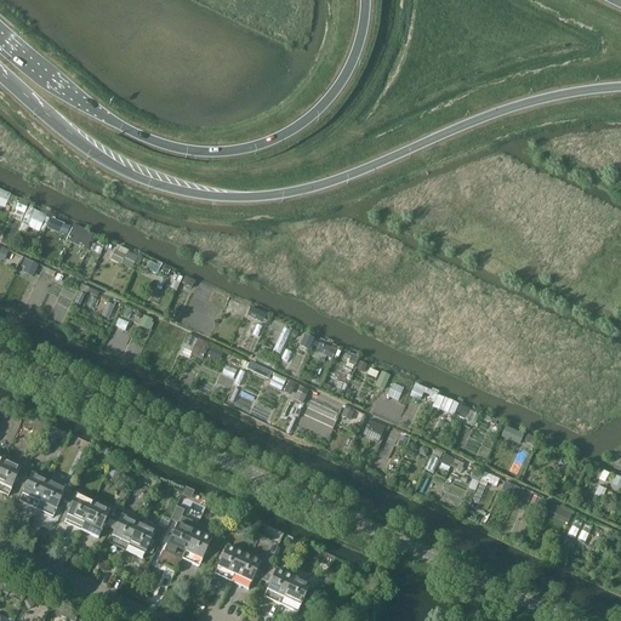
[(52,216),(47,227),(68,237),(73,226),(52,216)]
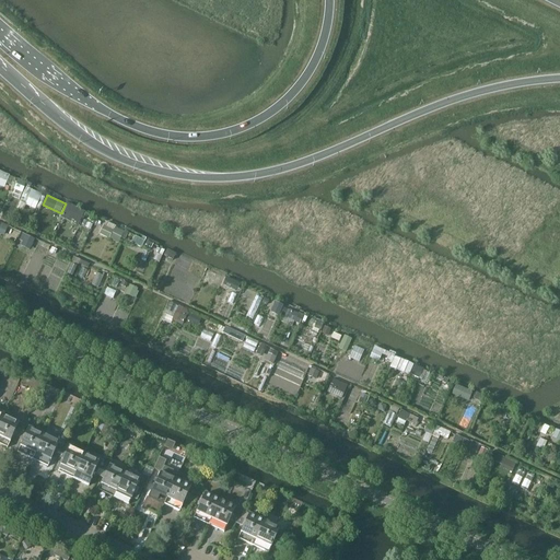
[(24,241),(22,245),(31,249),(36,238),(23,232),(20,238),(24,241)]
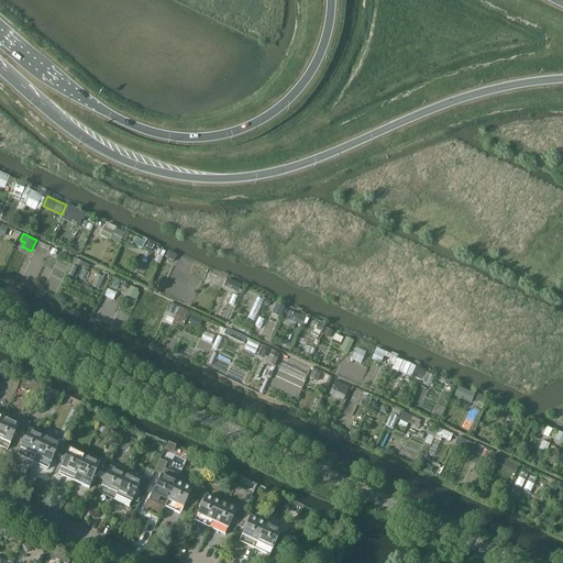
[(206,282),(211,284),(217,274),(211,272),(206,282)]
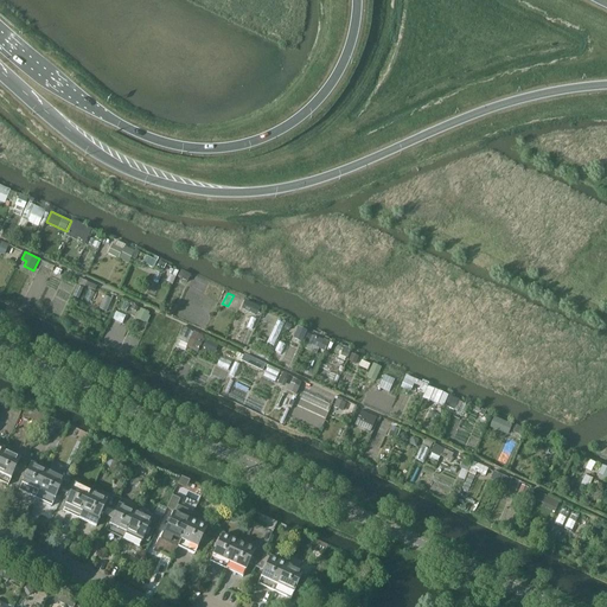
[(305,340),(307,328),(298,326),(294,338),(305,340)]
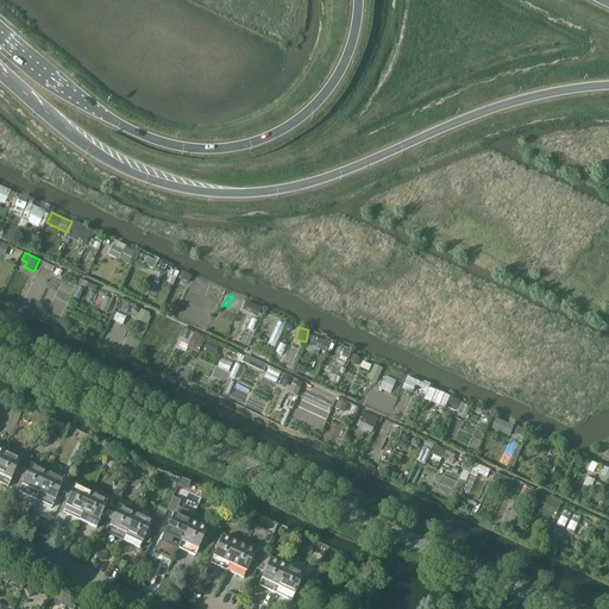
[(307,350),(327,353),(330,340),(309,336),(307,350)]
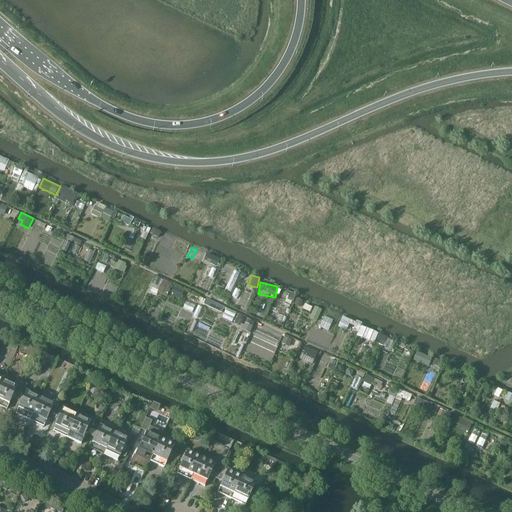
[(233,322),(250,331),(255,321),(238,312),(233,322)]
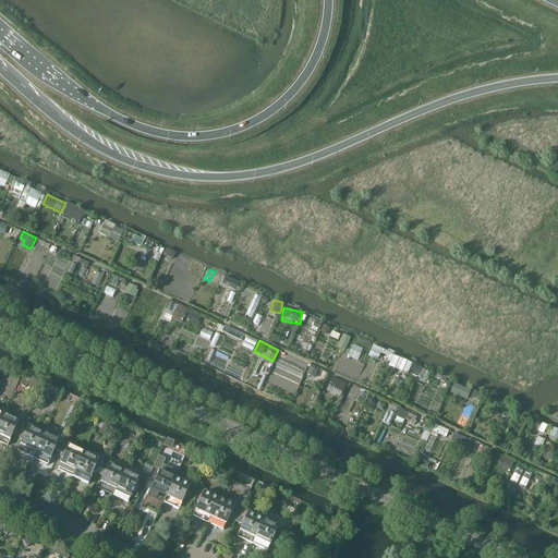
[(353,343),(349,355),(359,360),(363,348),(353,343)]
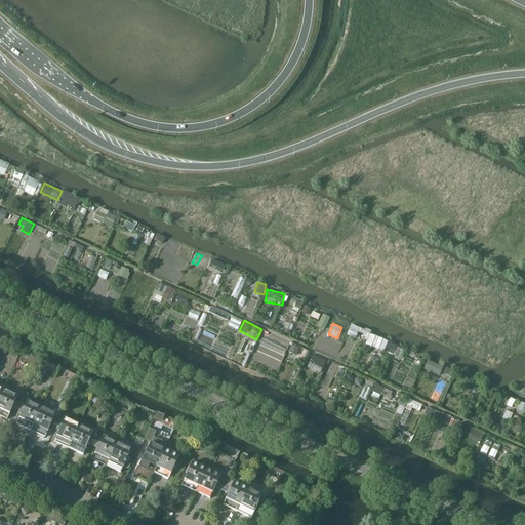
[(292,345),(289,351),(298,355),(300,348),(292,345)]
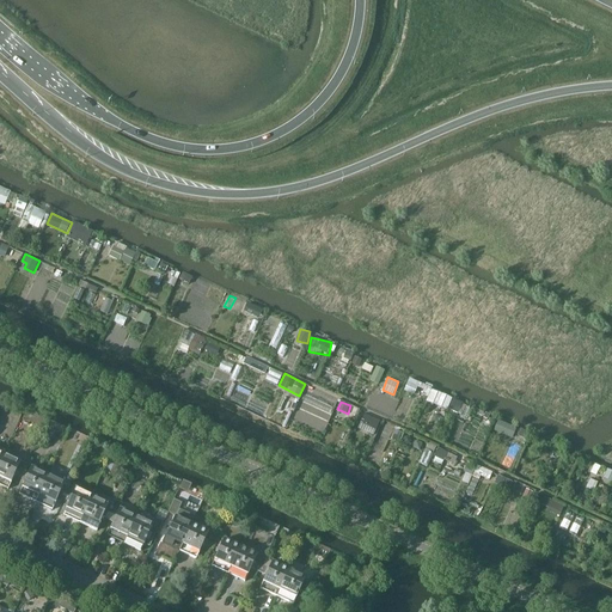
[(365,412),(357,428),(373,435),(381,420),(365,412)]
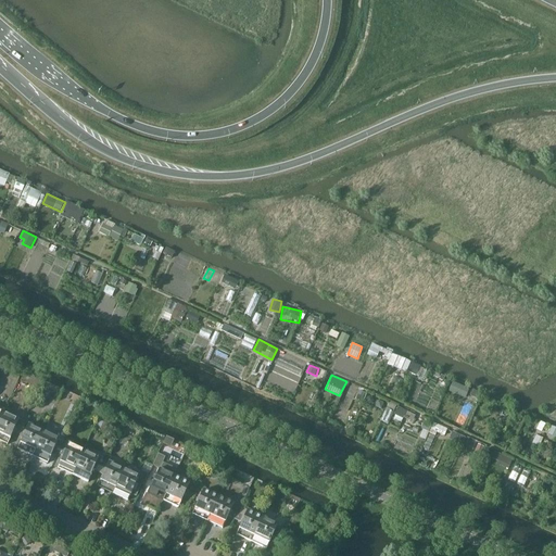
[(397,407),(394,415),(414,420),(416,413),(397,407)]
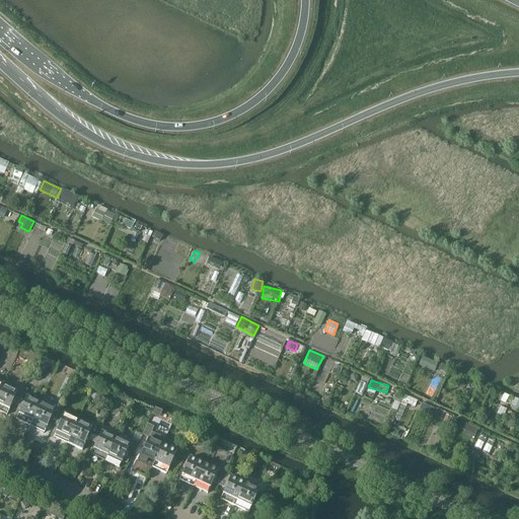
[(17,392),(3,386),(0,391),(0,412),(6,416),(12,404),(13,405),(16,400),(14,399),(17,392)]
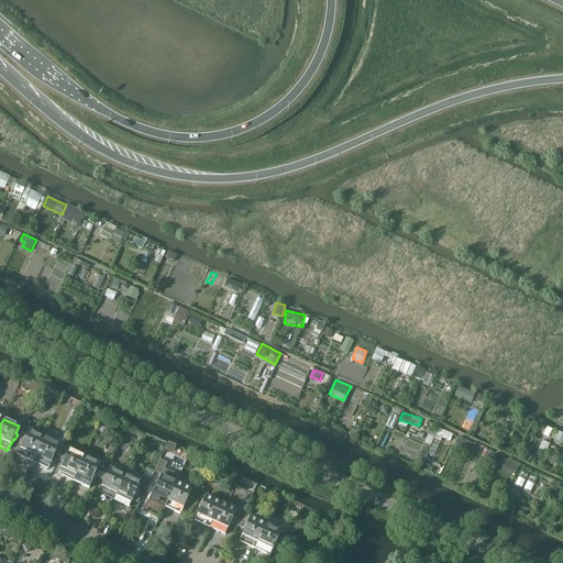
[(103,419),(98,432),(107,437),(113,423),(103,419)]
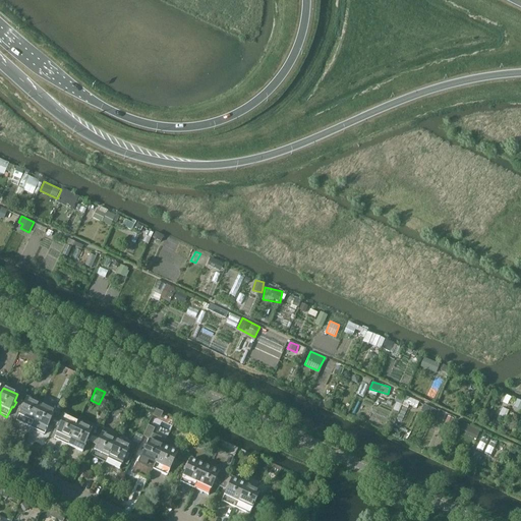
[(407,396),(404,402),(416,407),(419,401),(407,396)]
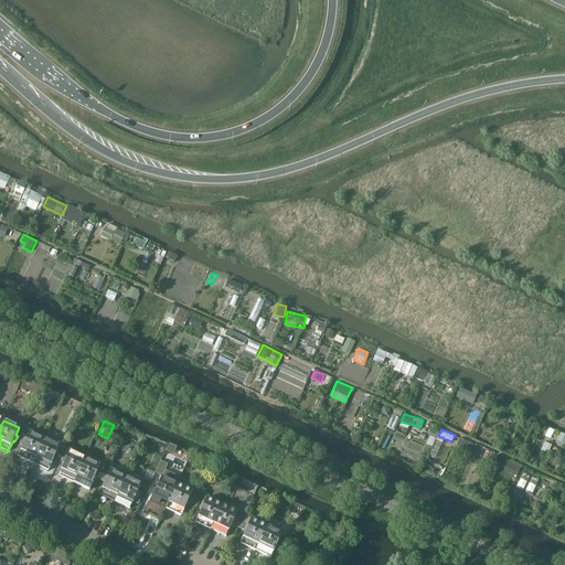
[(432,430),(426,443),(433,446),(438,434),(432,430)]
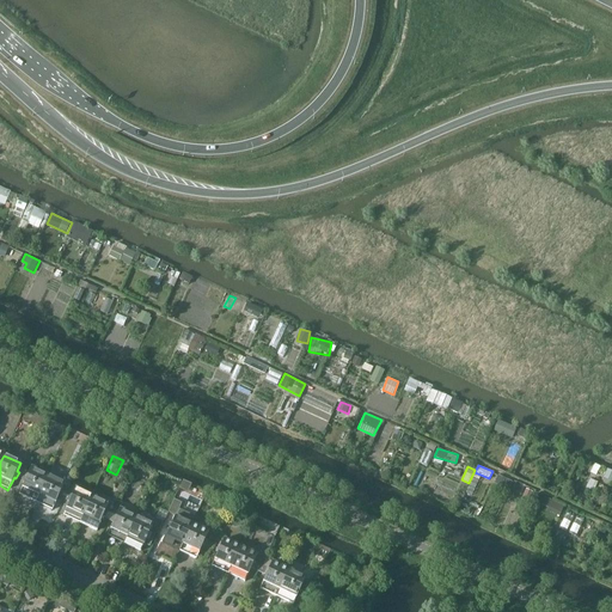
[(35,503),(48,476),(31,469),(28,476),(25,475),(23,481),(24,482),(22,489),(19,495),(35,503)]
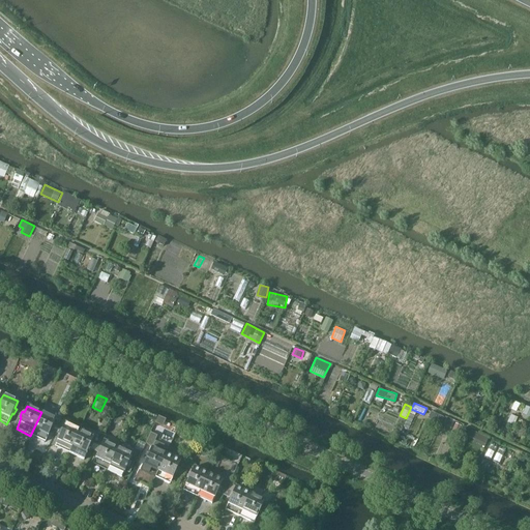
[(56,419),(41,412),(30,436),(45,442),(48,436),(50,431),(52,432),(55,427),(53,425),(56,419)]
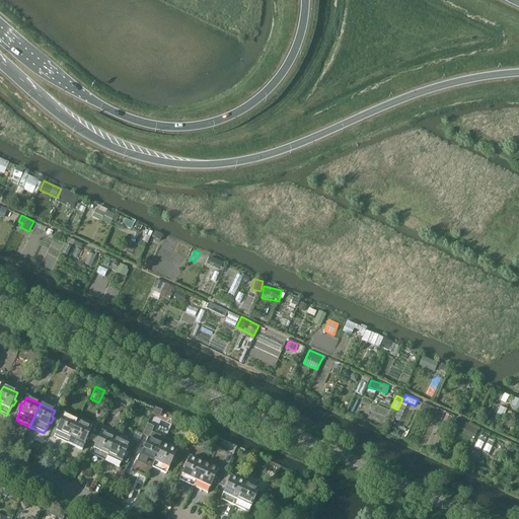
[(155,408),(151,415),(159,419),(162,412),(155,408)]
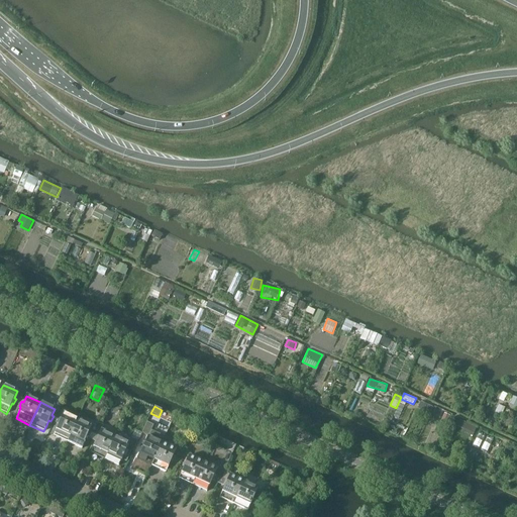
[(56,430),(53,436),(67,442),(78,419),(64,413),(61,419),(59,418),(56,424),(58,424),(56,430)]
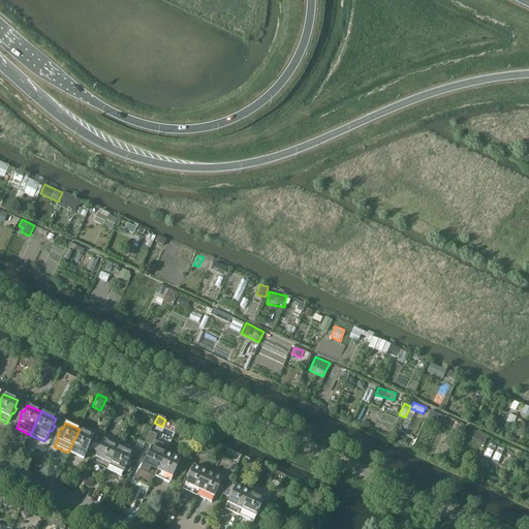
[(80,429),(68,453),(83,459),(86,454),(88,448),(90,449),(93,443),(95,444),(100,434),(96,432),(94,436),(80,429)]
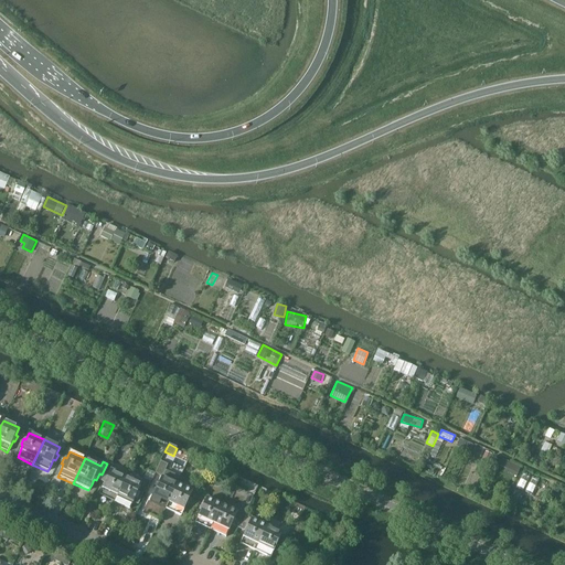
[(160,461),(155,475),(161,478),(168,465),(160,461)]
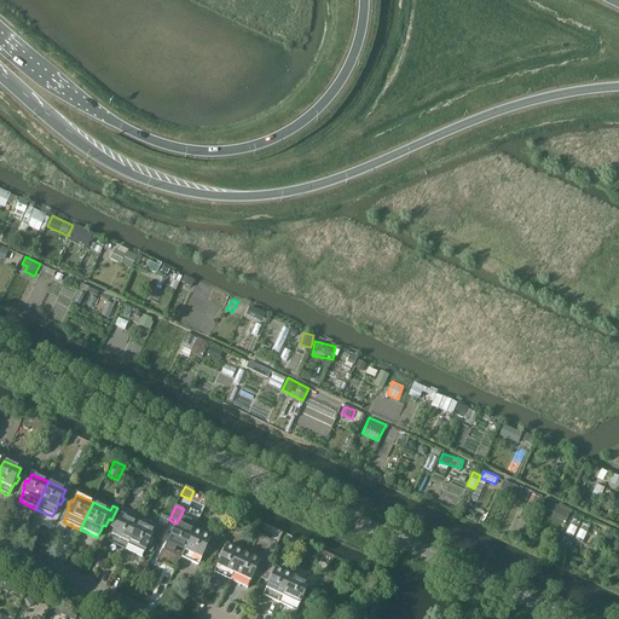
[(111,536),(109,543),(125,550),(138,524),(121,515),(123,510),(117,508),(111,520),(115,522),(111,528),(114,530),(111,536)]
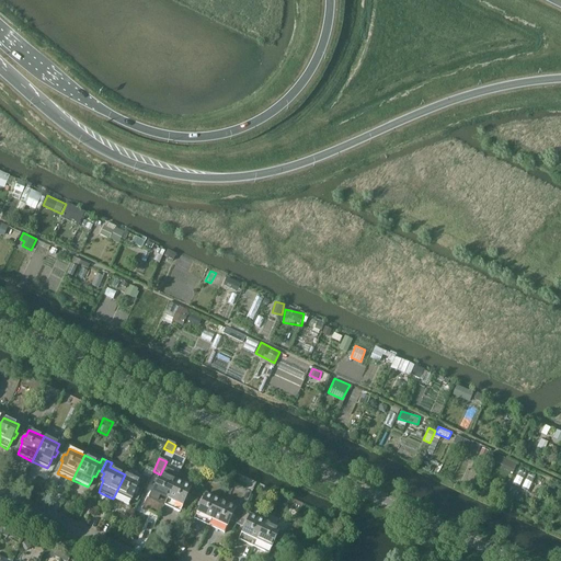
[(125,474),(113,499),(128,506),(132,500),(137,502),(142,490),(145,490),(147,485),(150,479),(142,476),(142,477),(127,469),(125,474)]
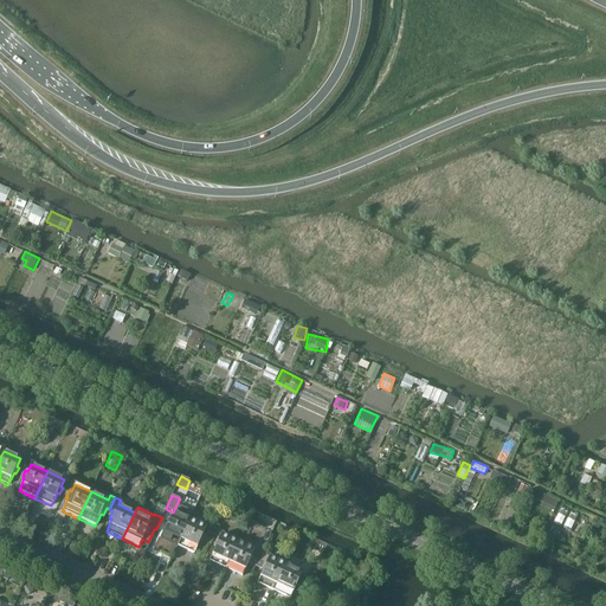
[(178,546),(191,520),(174,513),(171,520),(168,519),(165,524),(167,526),(165,532),(161,539),(178,546)]
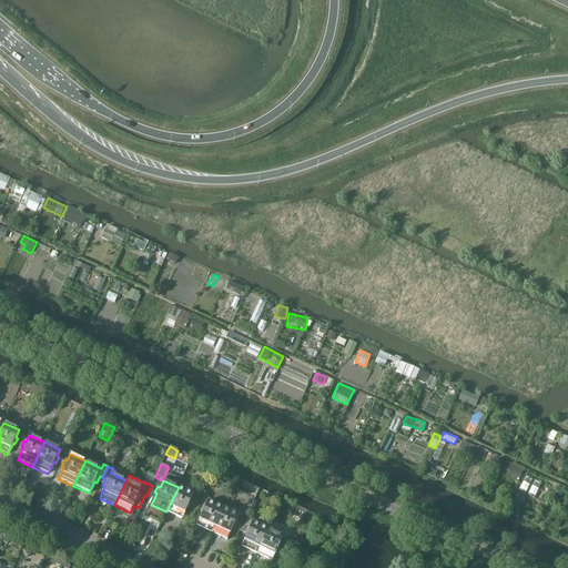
[(194,494),(179,487),(166,511),(182,519),(185,513),(188,507),(190,508),(192,501),(191,501),(194,494)]
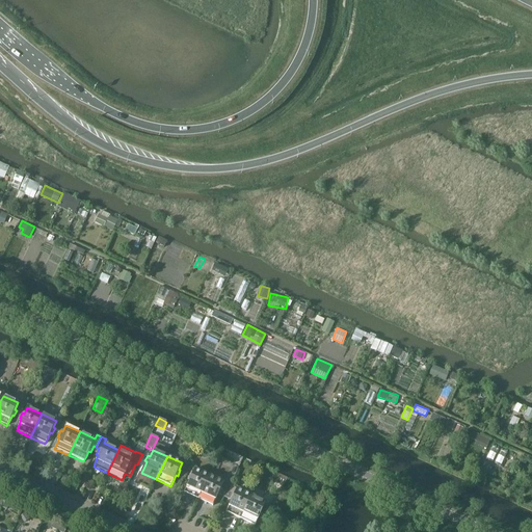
[(45,458),(42,464),(47,467),(50,461),(45,458)]
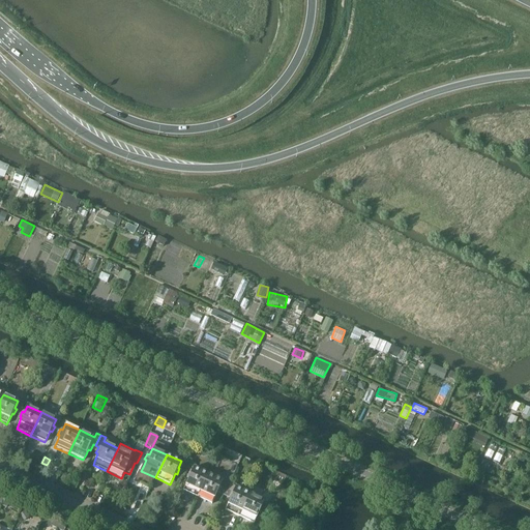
[(186,484),(183,491),(198,497),(208,474),(194,467),(190,474),(189,473),(186,478),(188,479),(185,484),(186,484)]
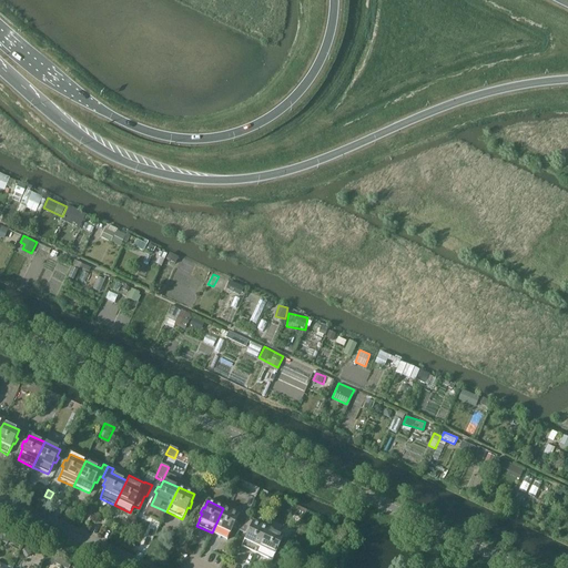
[(223,508),(212,533),(226,540),(230,534),(233,528),(235,529),(237,524),(242,526),(245,519),(239,516),(239,515),(223,508)]
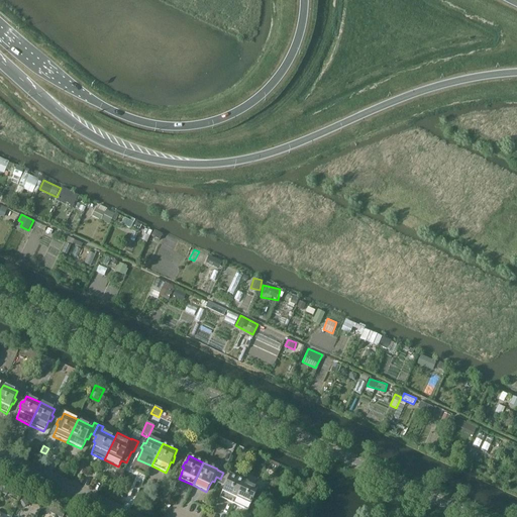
[(222,492),(219,498),(233,504),(244,482),(230,475),(229,475),(224,473),(221,479),(225,481),(222,486),(224,487),(222,492)]
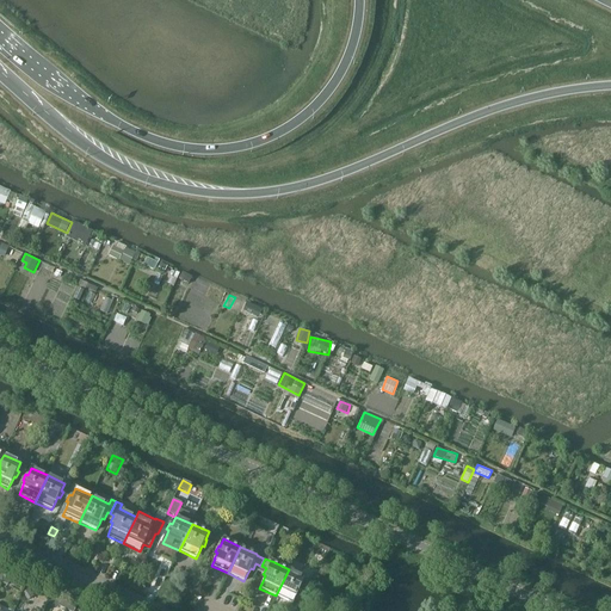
[(289,569),(276,596),(292,604),(295,597),(296,597),(298,591),(301,592),(303,586),(302,585),(306,576),(289,569)]
